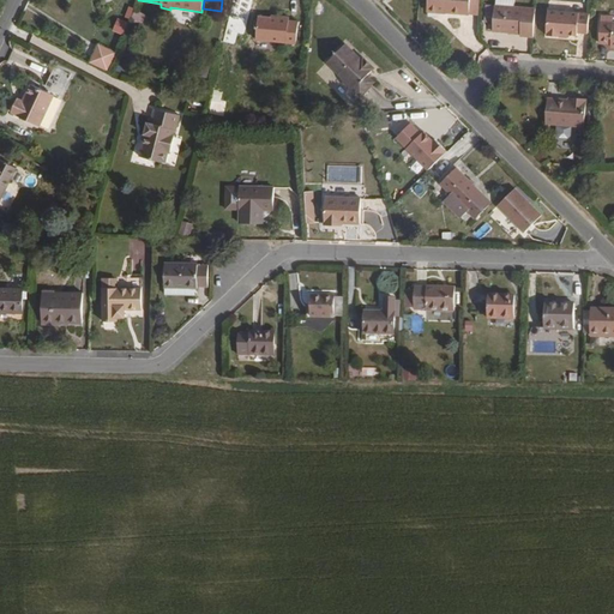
[(427,0),(426,12),(469,16),(469,14),(469,0),(427,0)]
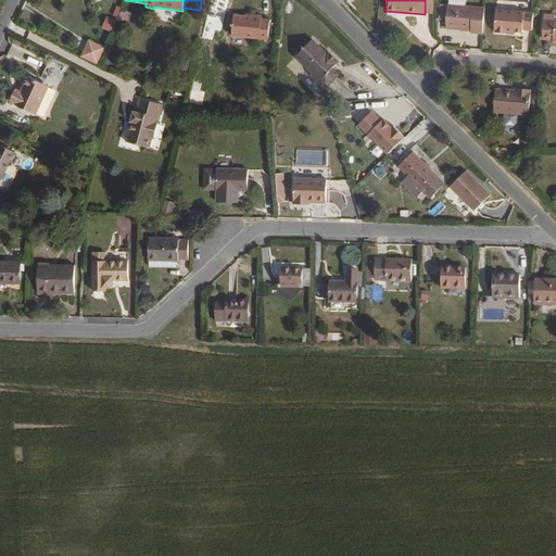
[(432,14),(433,0),(425,0),(425,13),(432,14)]
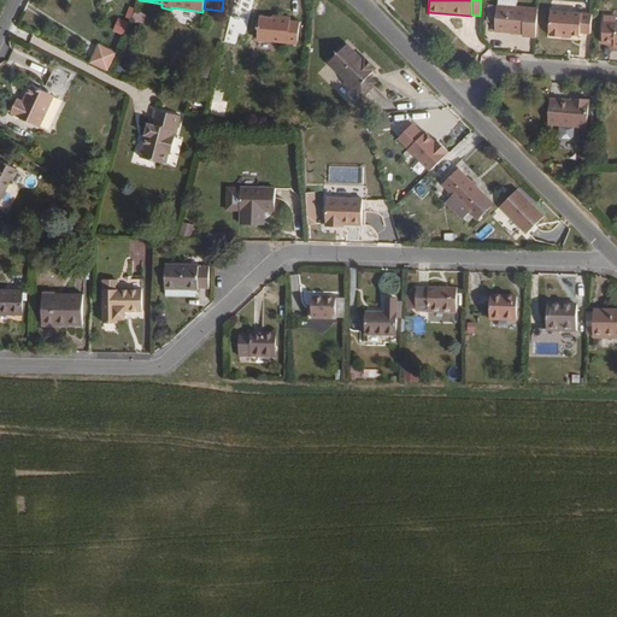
[(495,23),(497,5),(488,5),(486,23),(495,23)]
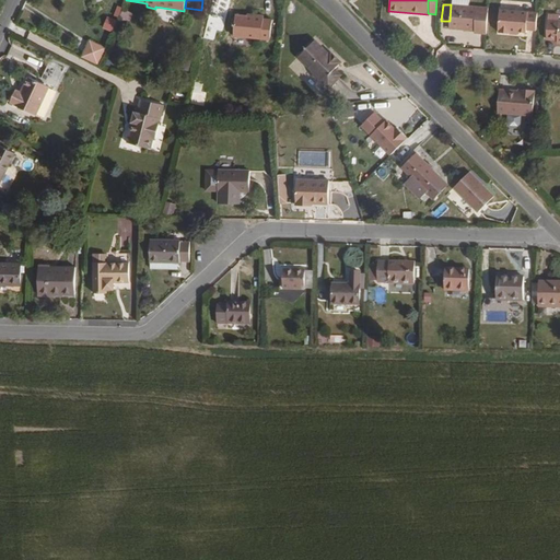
[(475,33),(487,34),(489,7),(468,6),(452,4),(451,4),(450,21),(448,30),(475,32),(475,33)]
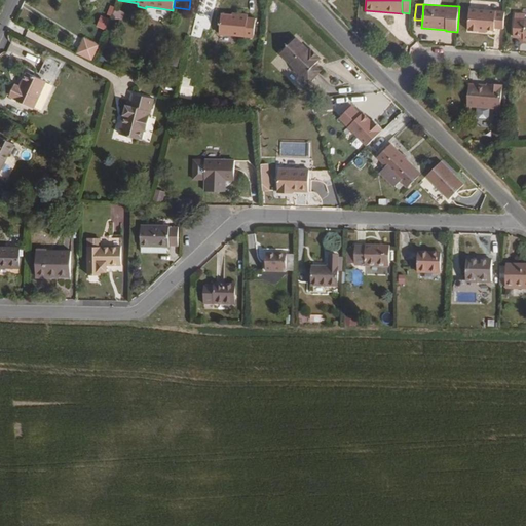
[(115,7),(110,5),(107,14),(112,16),(115,7)]
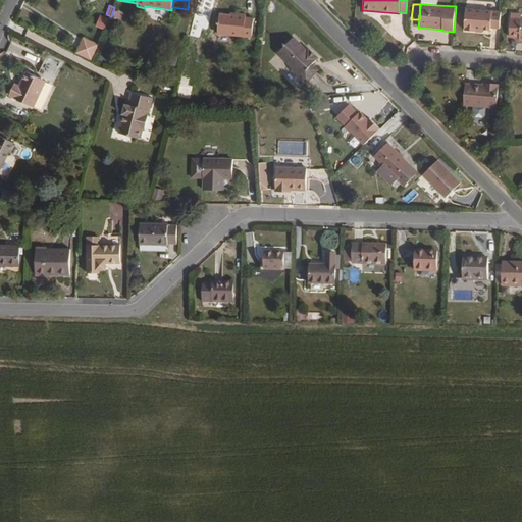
[(124,12),(115,8),(111,16),(121,20),(124,12)]
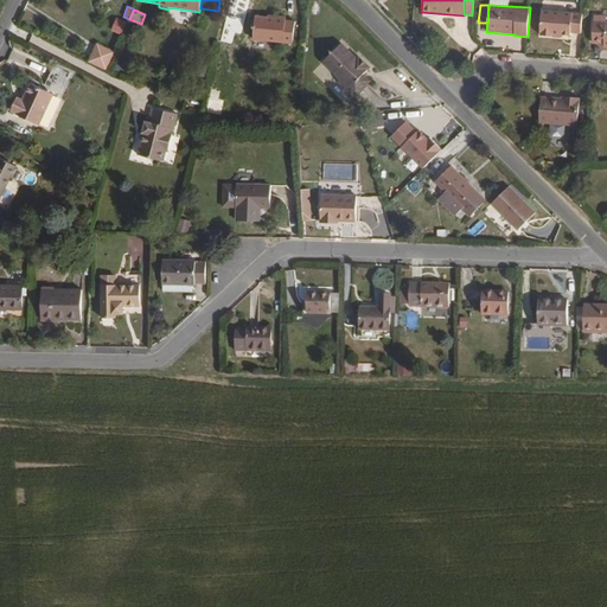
[(568,36),(570,36),(570,33),(581,34),(582,13),(542,10),(540,33),(541,33),(541,36),(554,36),(553,37),(561,38),(561,36),(564,36),(564,34),(568,34),(568,36)]
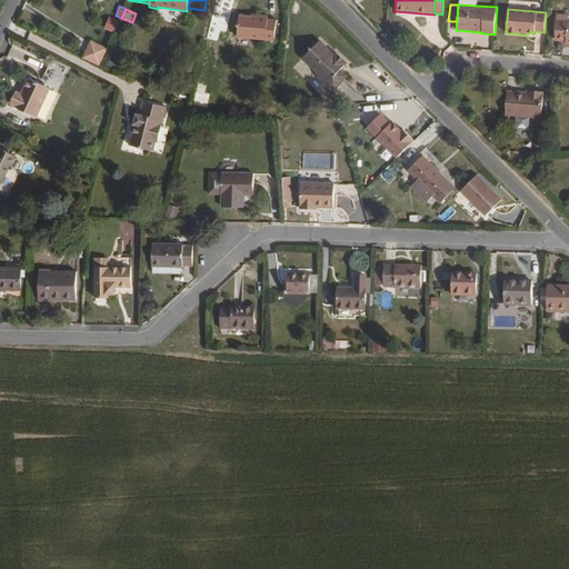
[(275,41),(277,19),(268,19),(269,16),(252,13),(251,16),(240,15),(238,37),(275,41)]
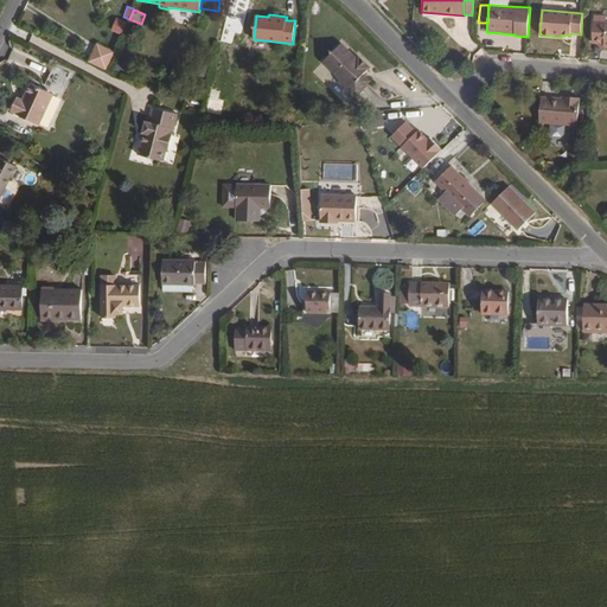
[(606,20),(606,21),(606,16),(595,14),(592,43),(604,44),(604,48),(606,46),(606,20)]
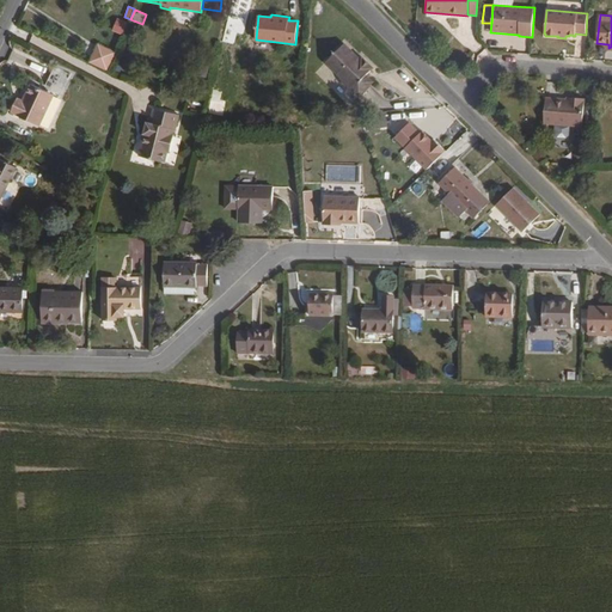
[(128,23),(117,18),(112,31),(123,35),(128,23)]
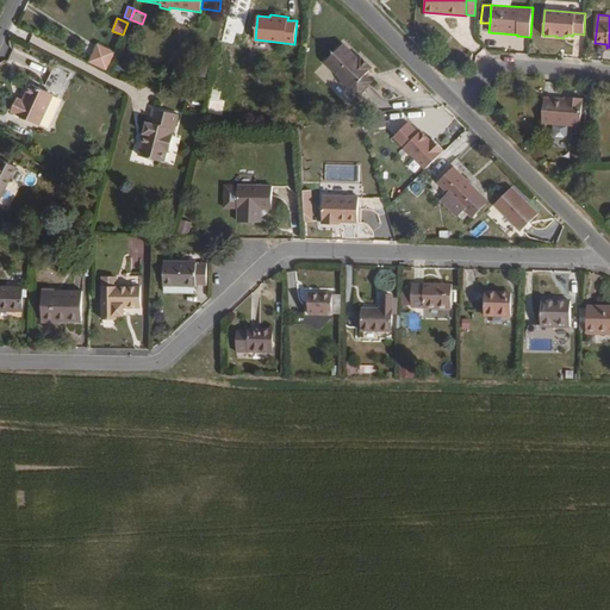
[(116,53),(98,43),(89,62),(107,70),(116,53)]
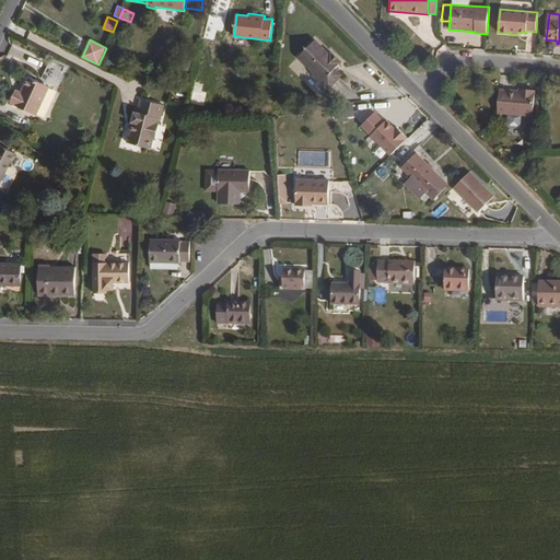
[(337,68),(342,62),(331,50),(329,53),(316,39),(299,58),(313,72),(313,74),(319,82),(322,81),(329,89),(343,74),(337,68)]
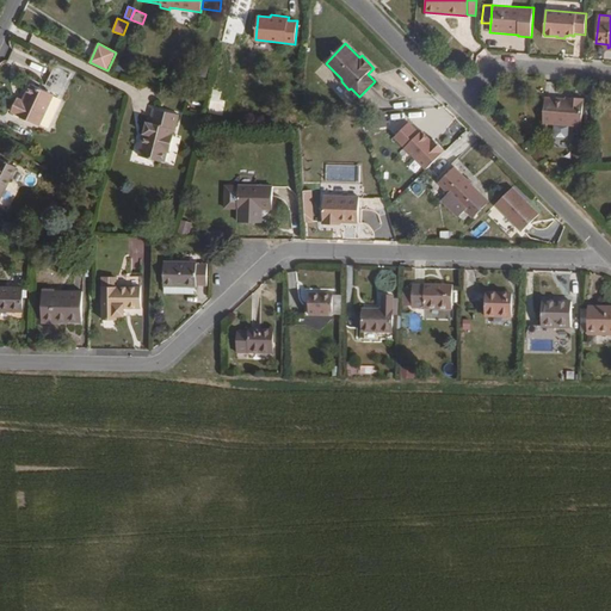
[(55,94),(30,84),(23,99),(18,97),(11,112),(39,127),(55,94)]
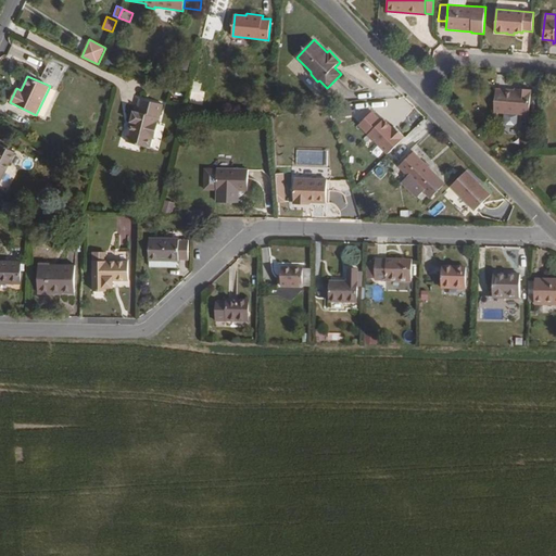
[(529,116),(532,90),(515,88),(515,89),(496,88),(494,113),(504,114),(518,115),(529,116)]
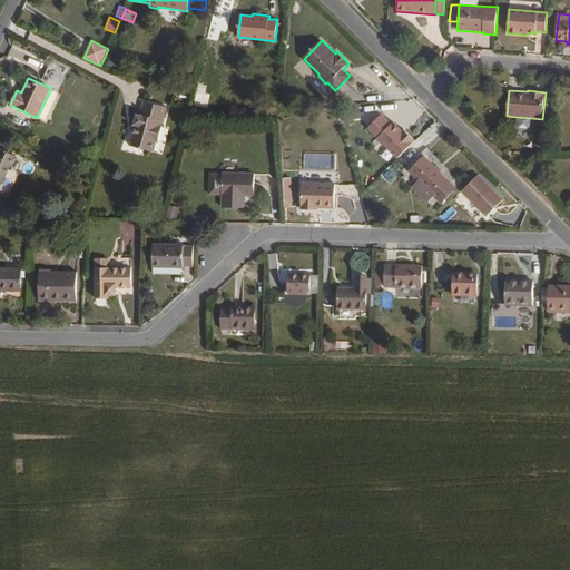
[(164,119),(168,107),(144,99),(140,115),(138,114),(128,144),(153,151),(157,137),(158,138),(163,125),(161,124),(163,118),(164,119)]
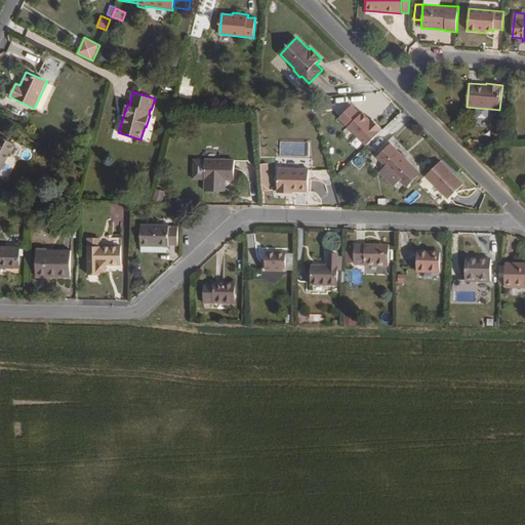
[(333,109),(331,98),(313,102),(314,111),(318,110),(318,111),(333,109)]
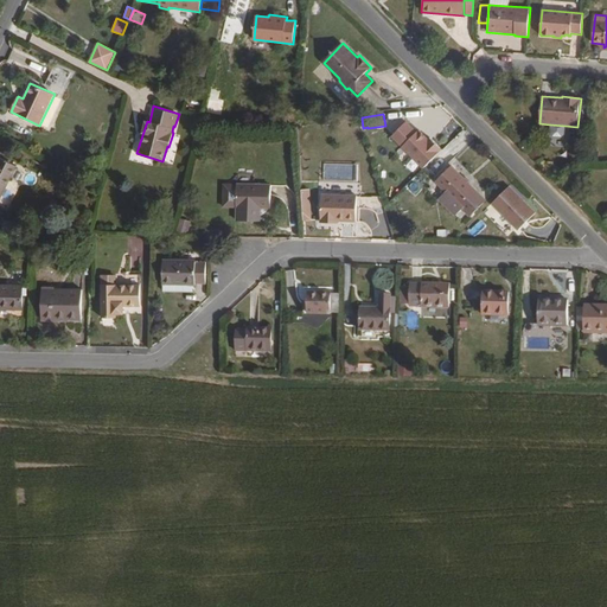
[(417,132),(407,121),(391,138),(425,168),(443,149),(430,136),(428,139),(420,129),(417,132)]
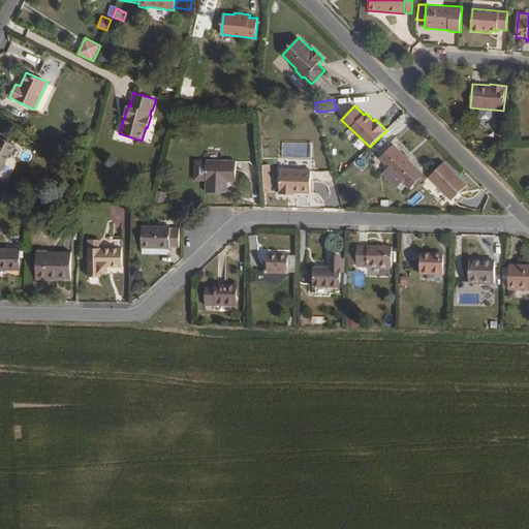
[(493,110),(479,109),(478,116),(481,119),(490,120),(493,118),(493,110)]
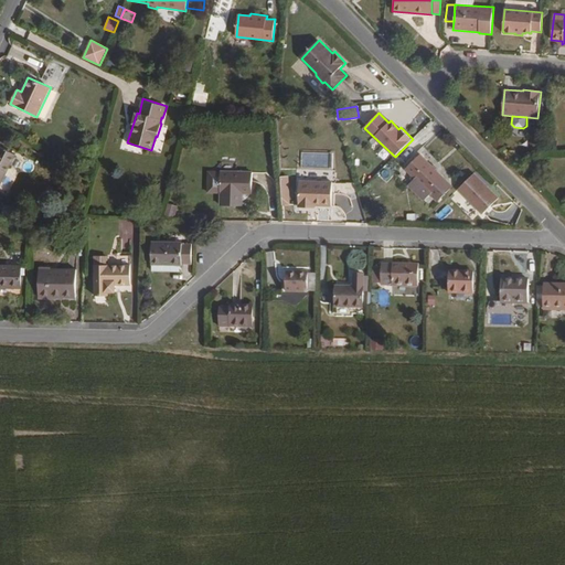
[(547,151),(556,151),(557,141),(555,140),(548,140),(547,140),(547,151)]
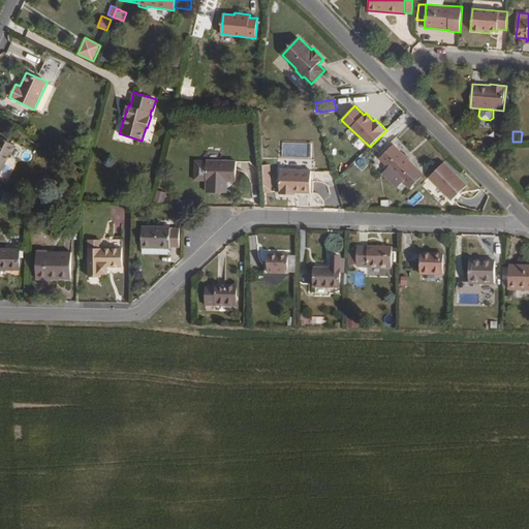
[(0,174),(16,145),(0,136),(0,174)]
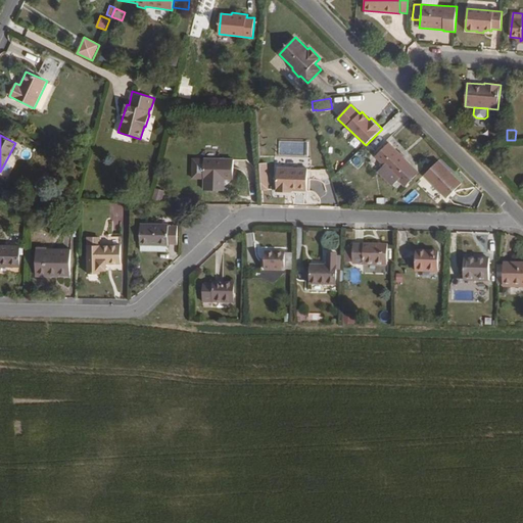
[(400,153),(389,143),(375,157),(384,165),(377,172),(392,186),(398,180),(406,187),(420,173),(406,157),(400,153)]
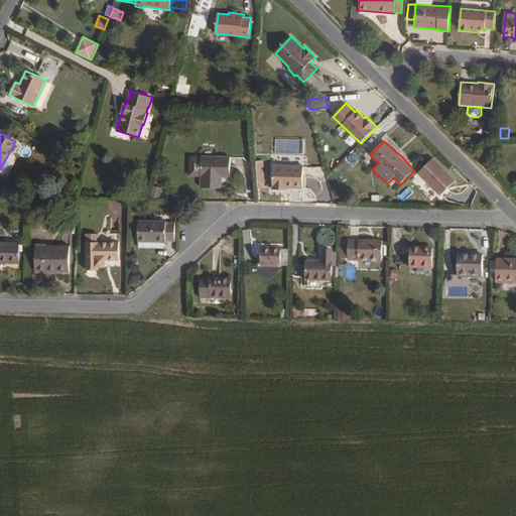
[(202,156),(189,156),(189,176),(201,176),(201,187),(221,188),(222,177),(230,177),(230,157),(202,156)]
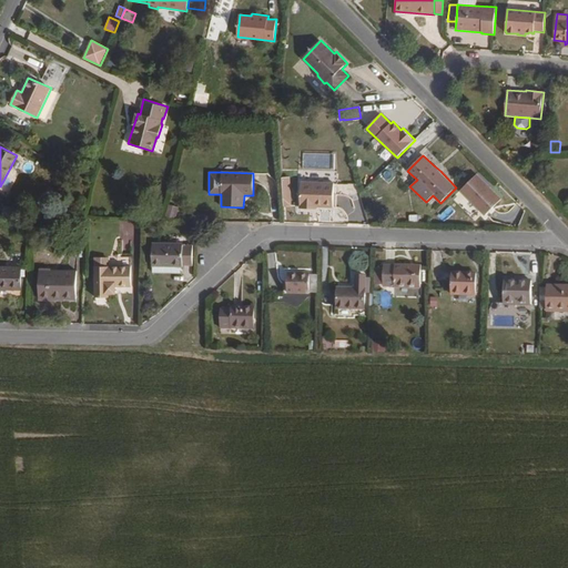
[(503,199),(478,173),(460,190),(486,215),(503,199)]
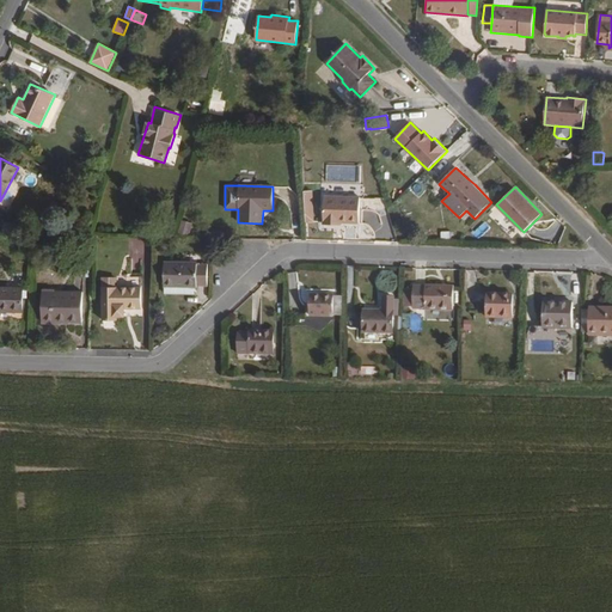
[(313,191),(304,191),(306,222),(314,221),(313,191)]
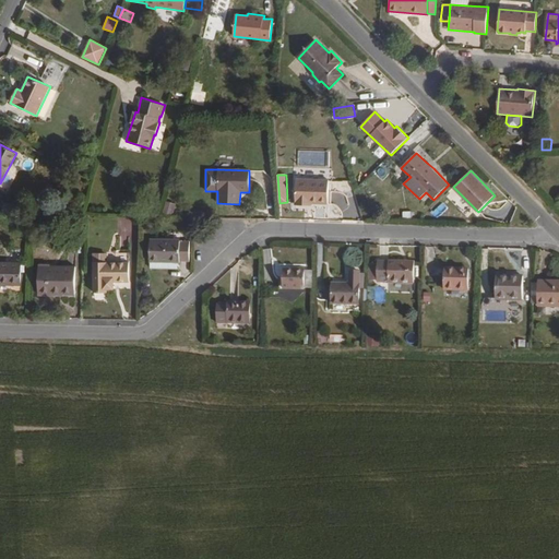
[(329,179),(296,178),(296,205),(312,205),(312,204),(329,204),(329,179)]
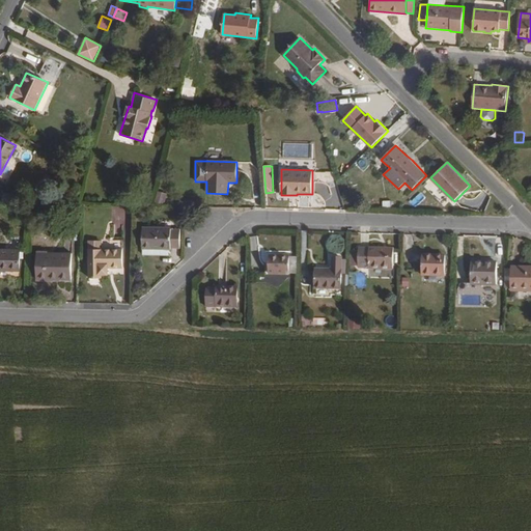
[(167,194),(156,192),(154,203),(165,205),(167,194)]
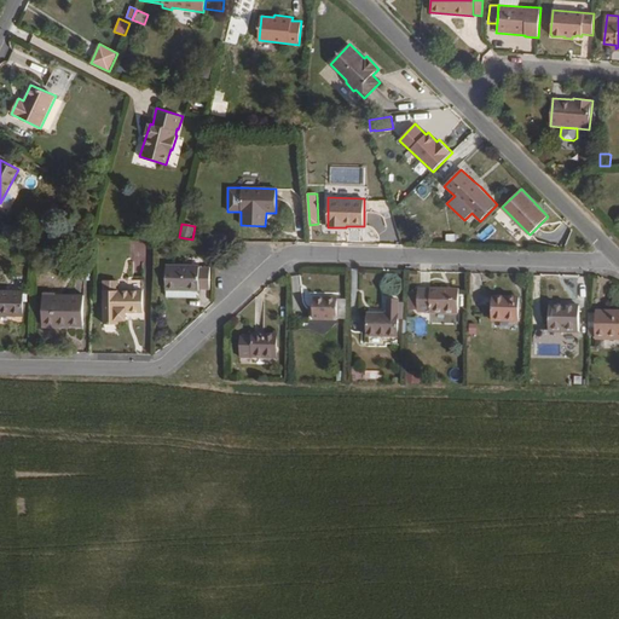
[(191,265),(167,264),(166,291),(196,291),(200,291),(200,289),(210,289),(210,267),(200,266),(200,265),(191,265)]
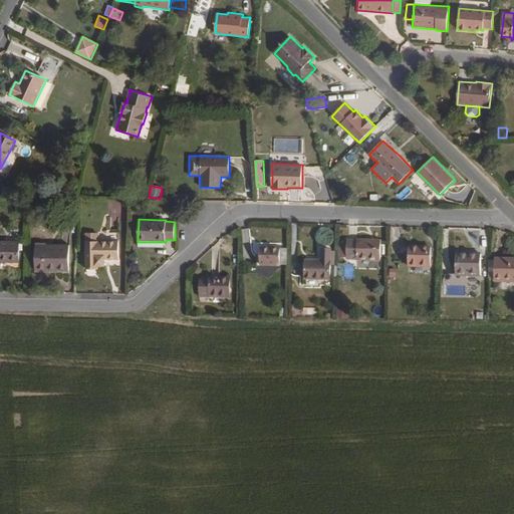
[(98,233),(85,233),(85,269),(99,269),(99,266),(105,266),(105,260),(118,260),(118,240),(98,240),(98,233)]
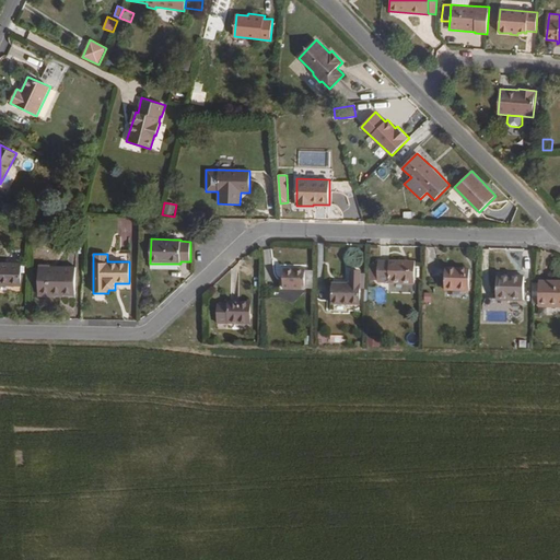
[(377,281),(377,283),(388,283),(388,284),(415,286),(415,261),(389,260),(388,261),(377,260),(377,281)]
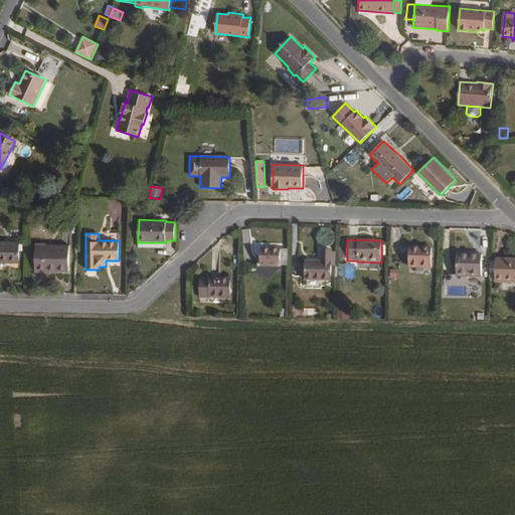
[(20,241),(0,240),(0,263),(19,264),(19,250),(20,244),(20,241)]
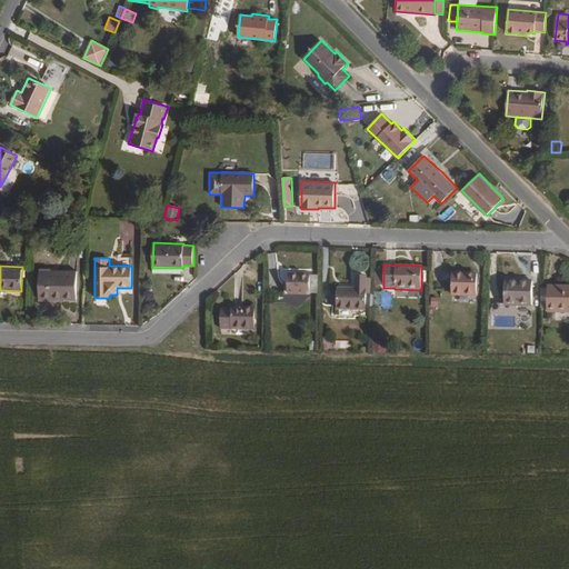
[(383,286),(383,269),(376,268),(375,286),(383,286)]
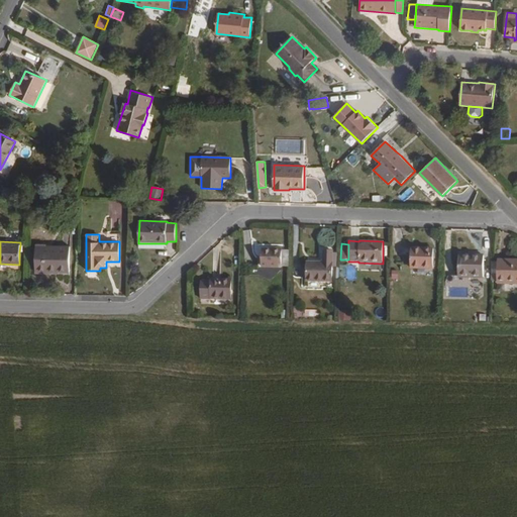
[(46,244),(35,244),(35,274),(60,274),(60,273),(70,273),(70,246),(46,245),(46,244)]
